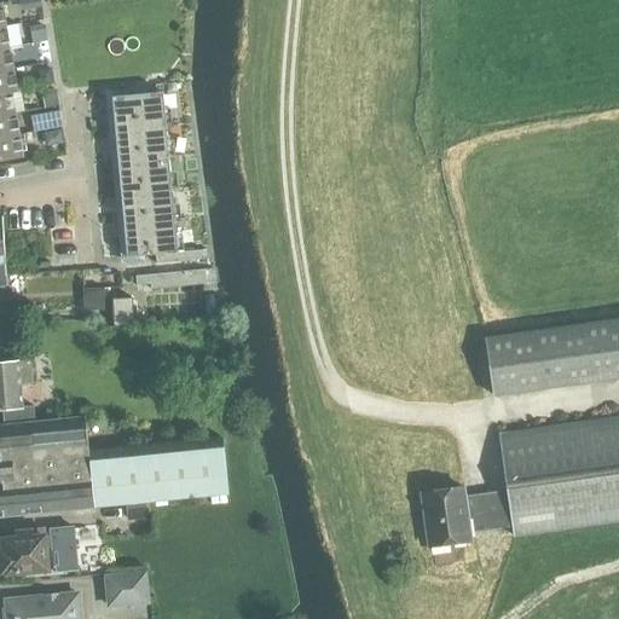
[(29,27),(33,44),(47,41),(44,24),(29,27)]
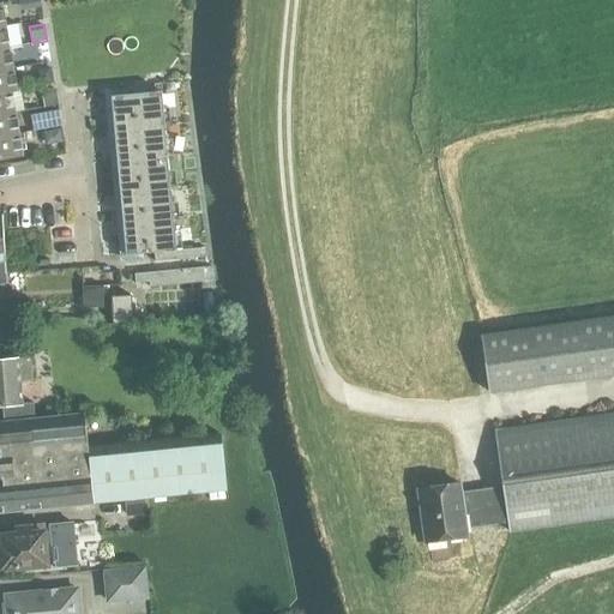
[(0,71),(13,70),(10,48),(0,49),(0,71)]
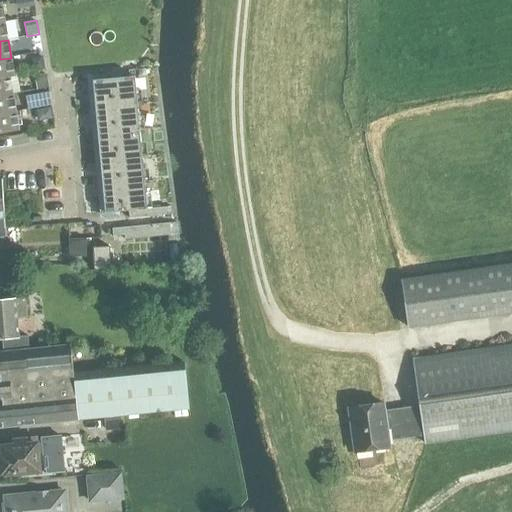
[(34,57),(36,71),(45,70),(43,56),(34,57)]
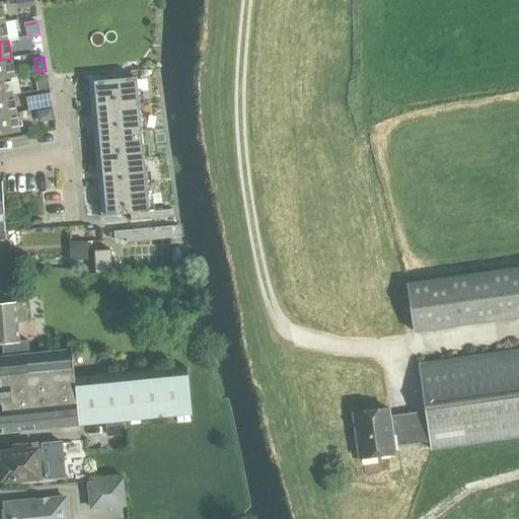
[(14,77),(11,59),(0,60),(0,78),(9,76),(9,77),(14,77)]
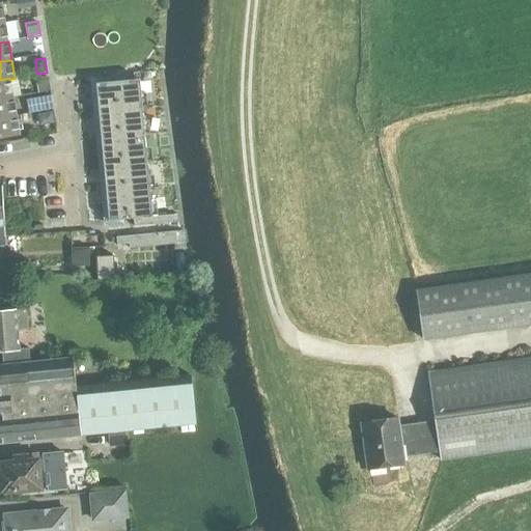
[(35,79),(37,93),(50,90),(48,77),(35,79)]
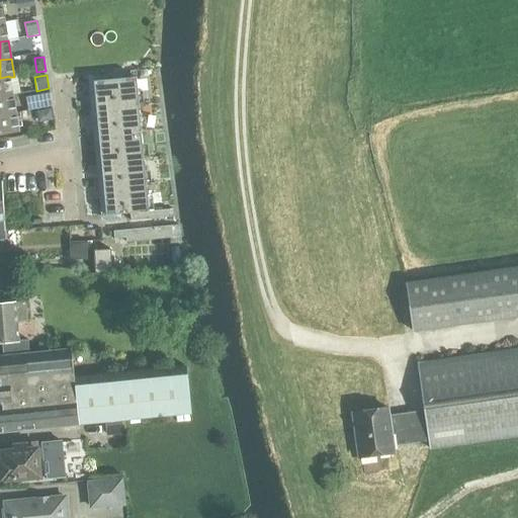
[(0,96),(12,94),(9,77),(9,76),(0,78),(0,96)]
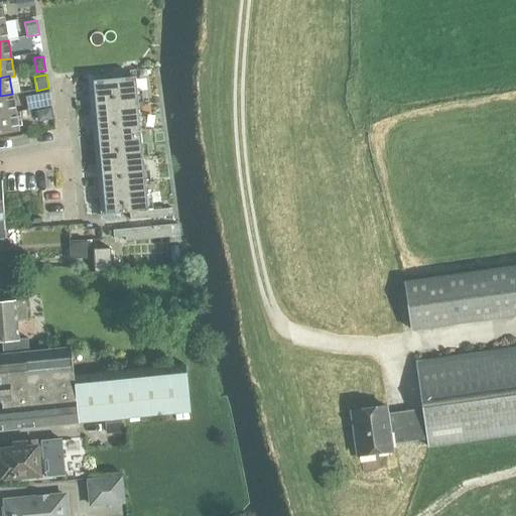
[(101,76),(88,77),(91,109),(138,105),(136,78),(101,81),(101,76)]
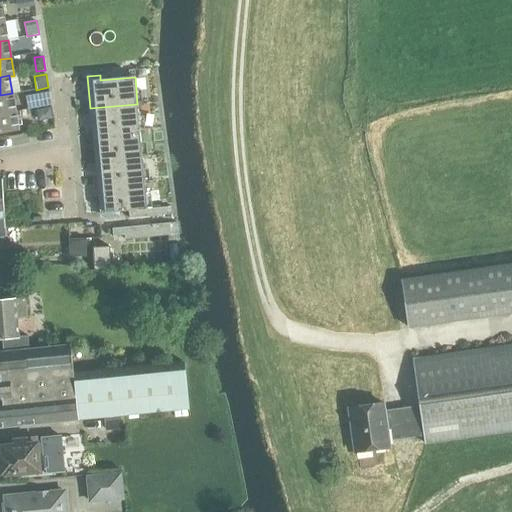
[(0,114),(15,111),(12,93),(0,95),(0,114)]
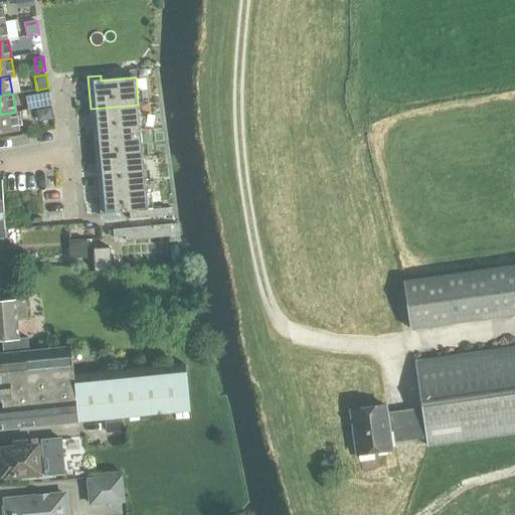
[(49,94),(26,98),(28,111),(51,107),(49,94)]
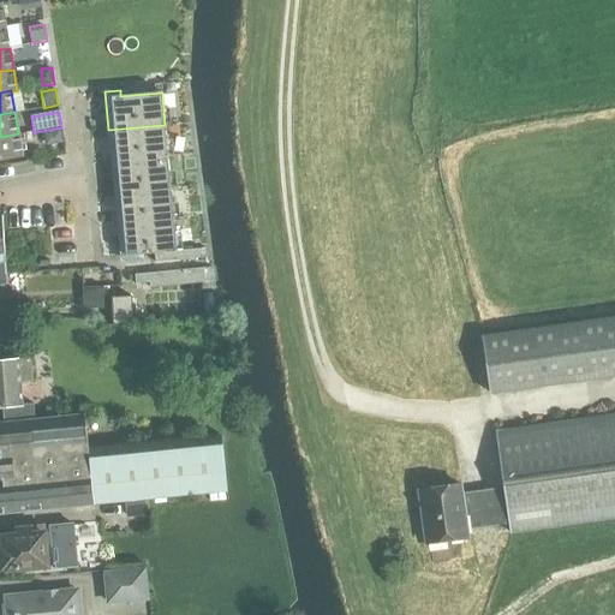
[(168,157),(165,125),(108,130),(111,162),(168,157)]
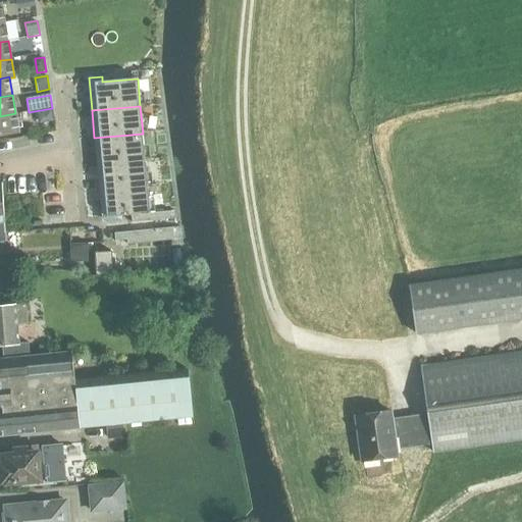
[(51,120),(50,110),(38,113),(39,118),(43,121),(51,120)]
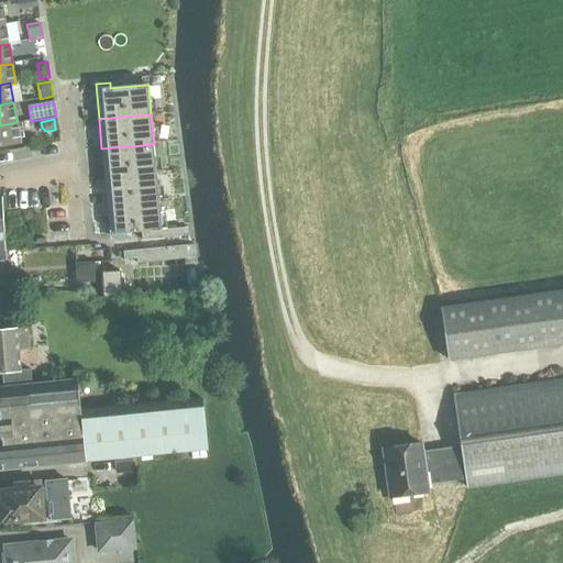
[(0,145),(21,142),(17,122),(0,125),(0,145)]
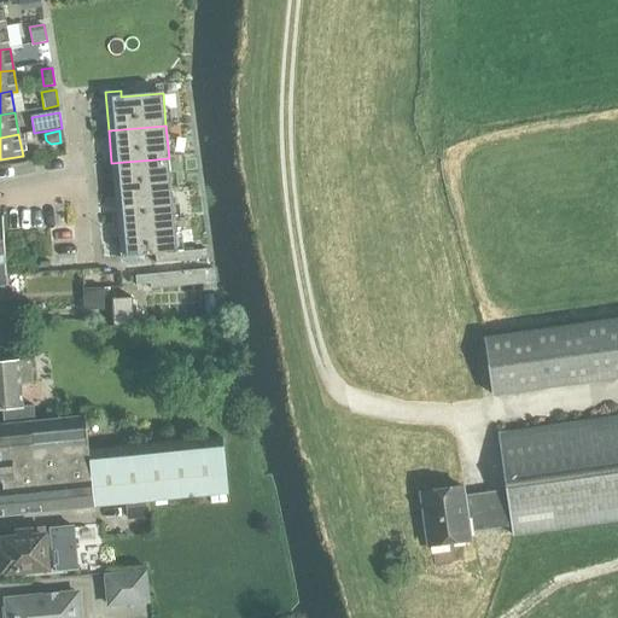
[(114,196),(172,191),(169,158),(111,163),(114,196)]
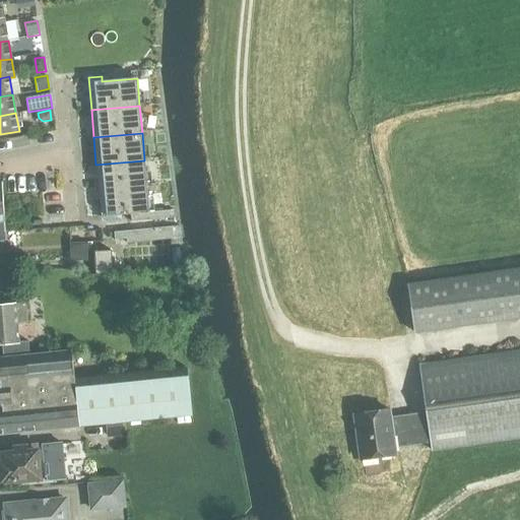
[(95,165),(99,192),(147,188),(144,160),(95,165)]
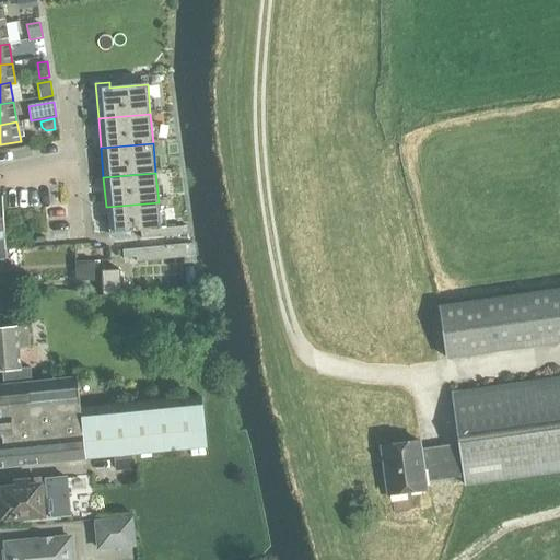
[(141,230),(152,229),(161,228),(159,202),(106,207),(108,238),(116,238),(130,236),(130,232),(141,231),(141,230)]
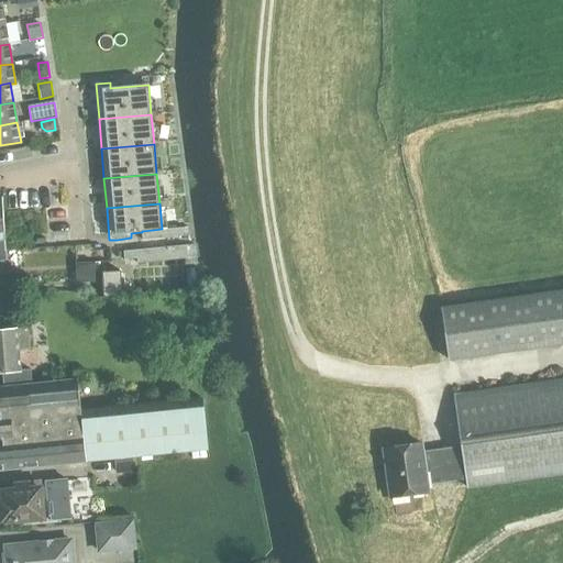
[(185,227),(174,228),(175,236),(186,235),(185,227)]
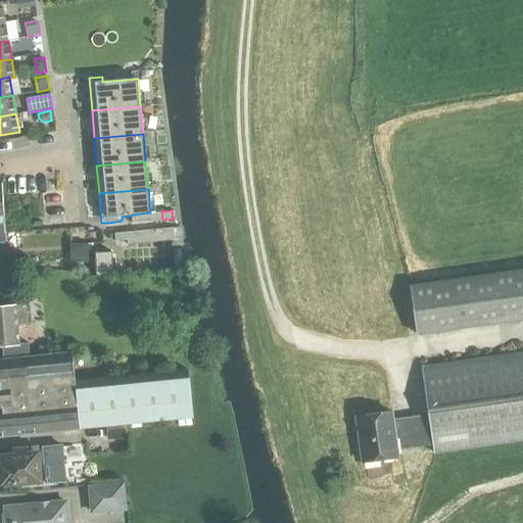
[(161,211),(151,212),(152,221),(162,220),(161,211)]
